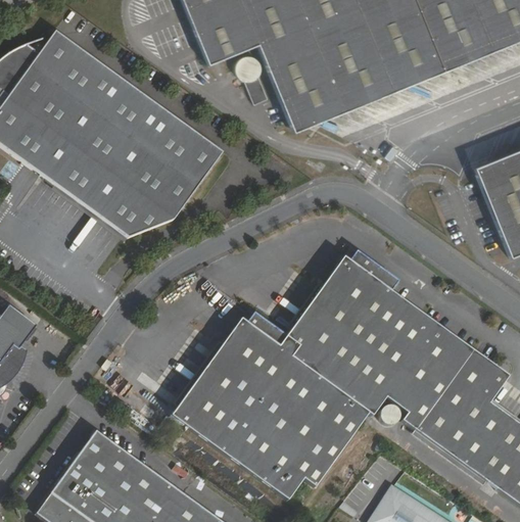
[(296,132),(519,40),(519,0),(182,0),(208,63),(257,43),(296,132)]
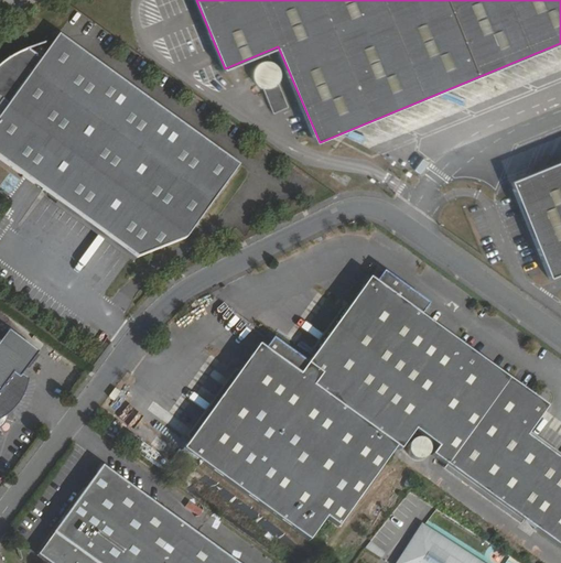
[(243,164),(63,34),(45,58),(34,51),(33,50),(25,52),(9,58),(0,65),(0,157),(140,258),(190,237),(243,164)]
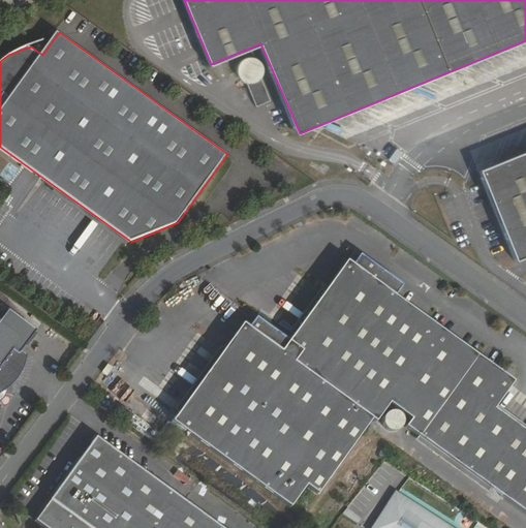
[(260,105),(274,100),(265,78),(267,71),(266,67),(265,63),(259,58),(253,57),(247,59),(244,62),(242,66),(241,74),(246,81),(250,83),(260,105)]
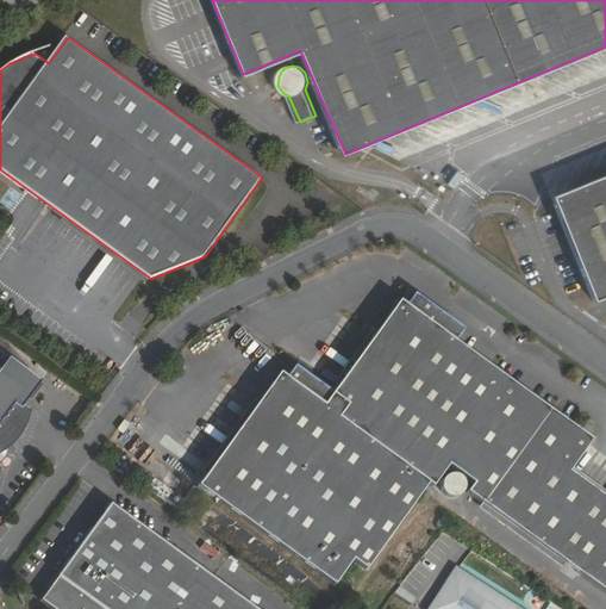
[(605,175),(554,197),(598,302),(605,298),(605,175)]
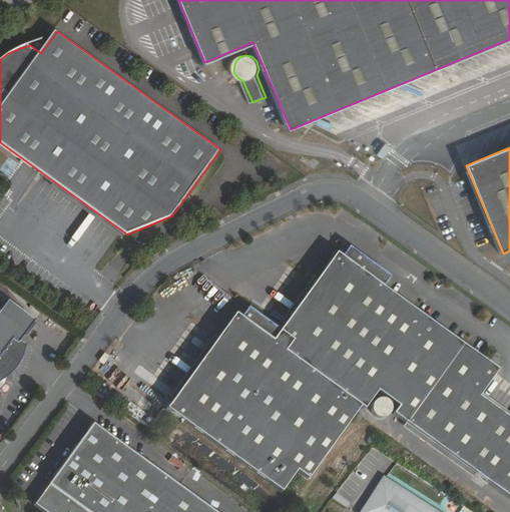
[(395,412),(398,415),(509,494),(509,416),(480,395),(499,368),(384,285),(391,275),(349,244),(342,256),(336,251),(333,256),(281,329),(248,307),(241,317),(235,313),(166,410),(283,492),(298,471),(310,479),(361,406),(365,409),(371,402),(373,408),(374,412),(376,415),(380,417),(383,417),(387,416),(390,413),(392,410),(392,406),(392,404),(390,401),(389,399),(379,397),(377,392),(379,390),(399,405),(395,412)]
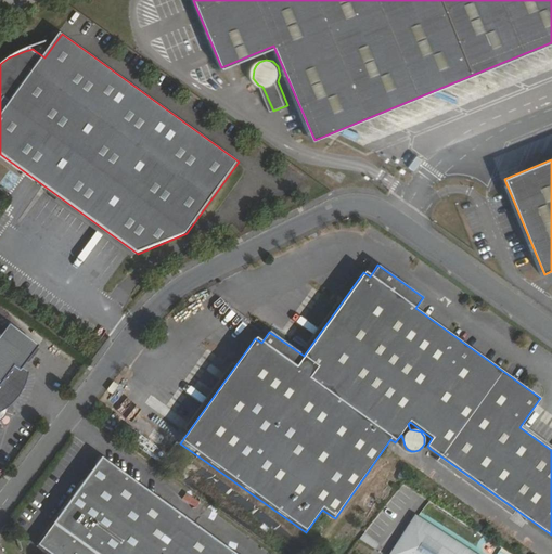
[(0,411),(5,409),(10,406),(14,401),(20,394),(25,383),(26,376),(17,370),(27,357),(30,359),(39,348),(11,327),(3,338),(0,336),(0,411)]
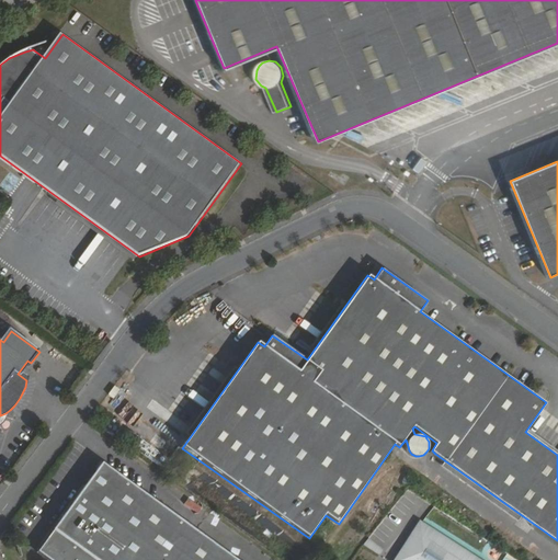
[(101,413),(95,420),(101,424),(106,416),(101,413)]
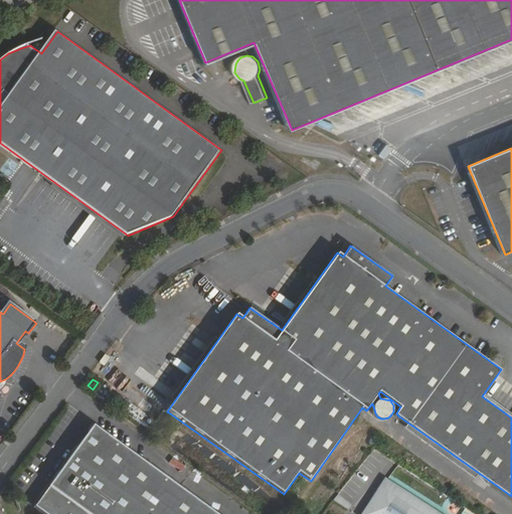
[(217,513),(94,426),(35,508),(43,513),(217,513)]
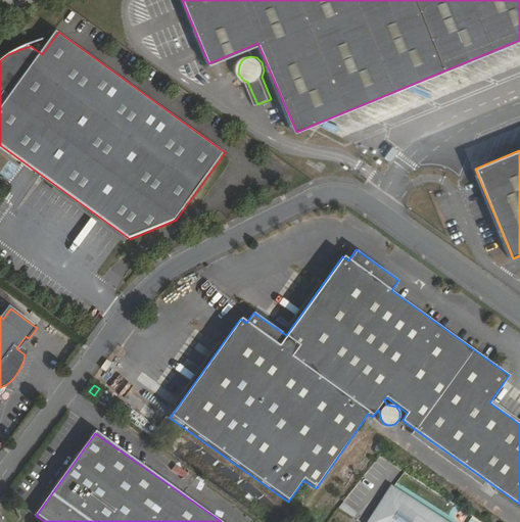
[(448,521),(392,485),(368,521),(448,521)]
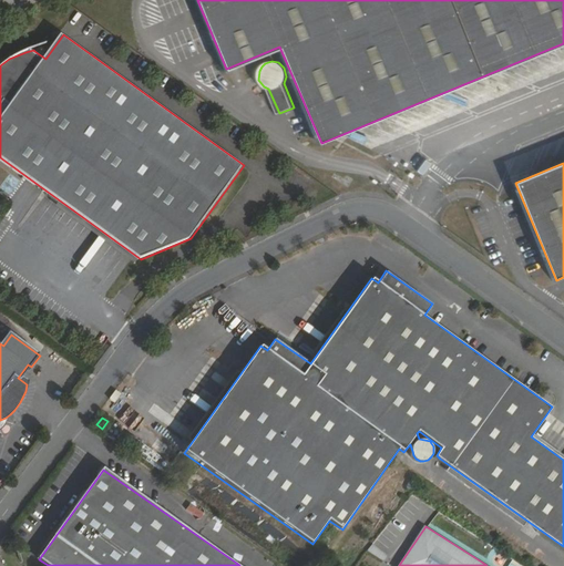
[(372,544),(368,548),(385,559),(388,554),(372,544)]
